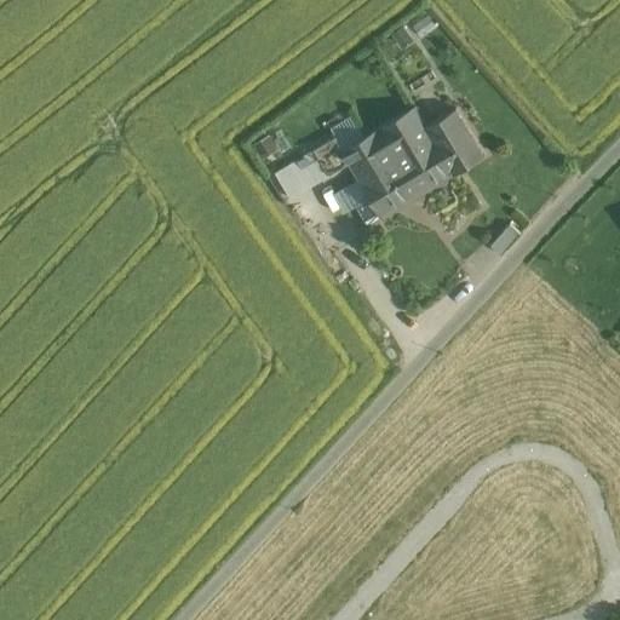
[(413,26),(422,36),(436,27),(428,16),(413,26)]
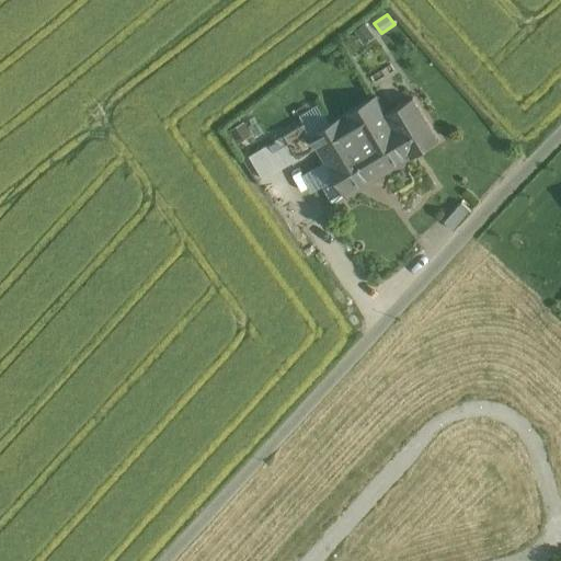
[(375,35),(367,23),(355,32),(363,43),(375,35)]
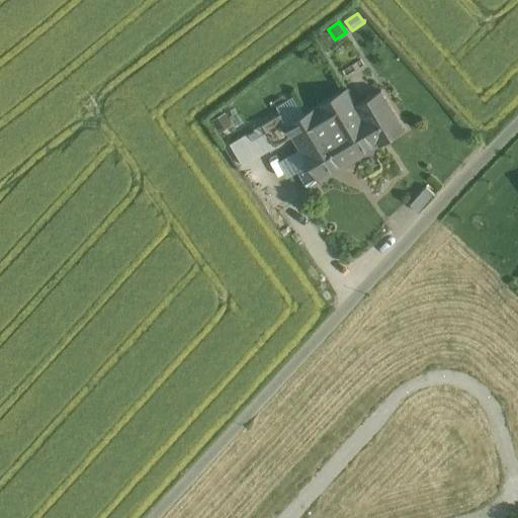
[(304,115),(286,125),(292,136),(295,141),(308,134),(314,143),(361,113),(356,105),(357,105),(347,89),(304,115)]
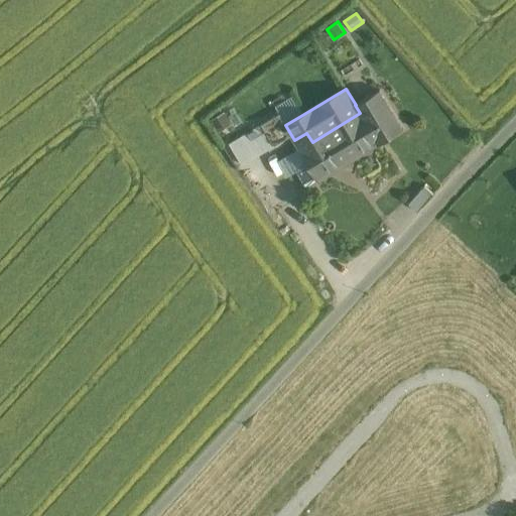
[(360,113),(312,142),(306,133),(294,140),(299,149),(307,162),(295,169),(305,187),(317,179),(318,180),(378,144),(378,143),(402,128),(379,91),(356,105),(355,105),(360,113)]
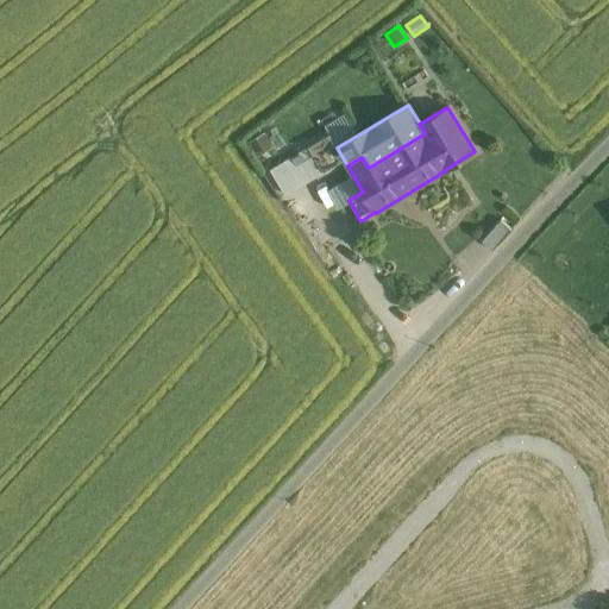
[(337,148),(357,136),(345,114),(324,127),(328,135),(337,148)]
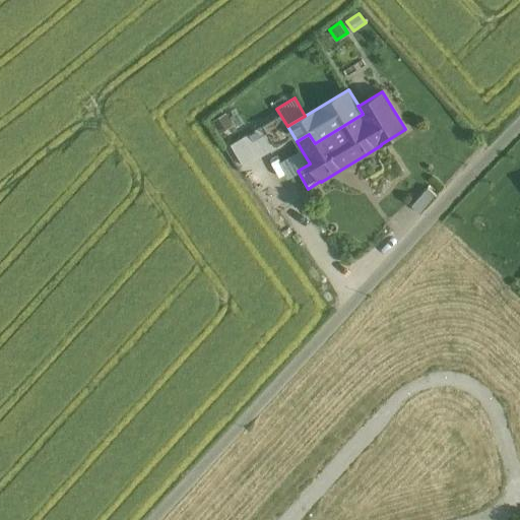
[(220,132),(234,124),(226,112),(213,120),(220,132)]
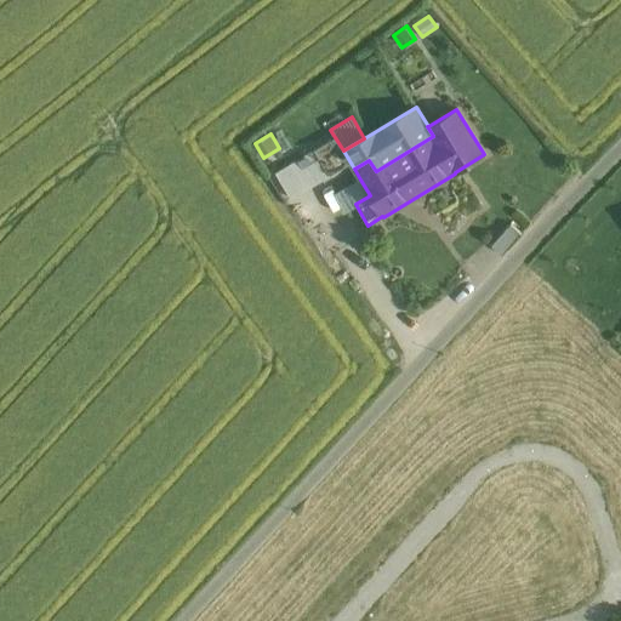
[(343,151),(335,137),(323,146),(331,159),(343,151)]
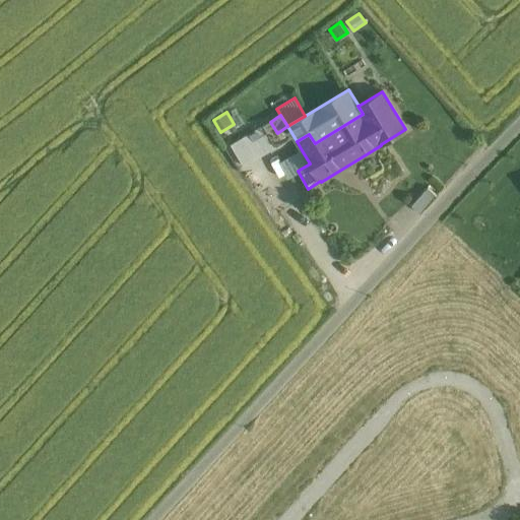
[(270,122),(243,138),(255,159),(282,142),(277,133),(270,122)]
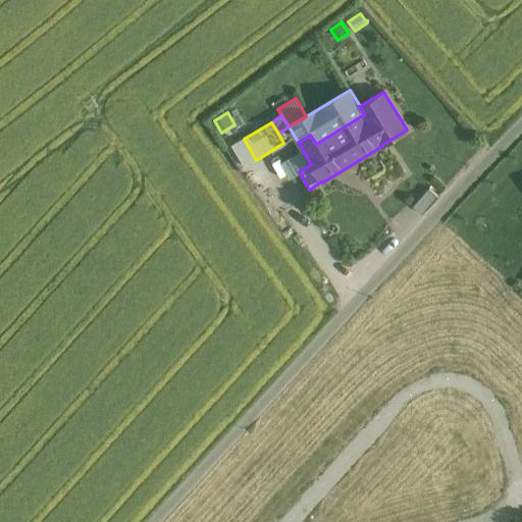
[(289,126),(278,134),(283,143),(295,137),(289,126)]
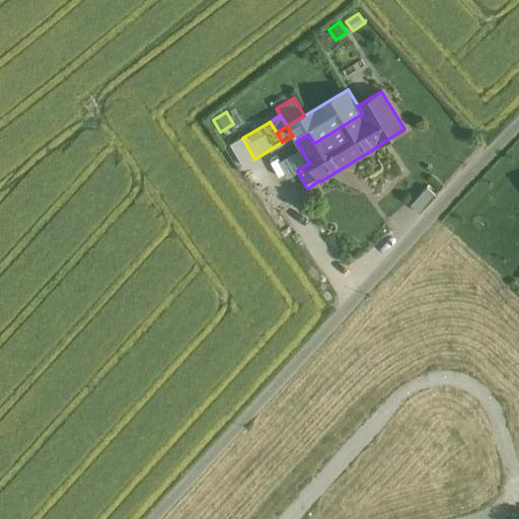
[(241,167),(254,159),(242,138),(228,146),(241,167)]
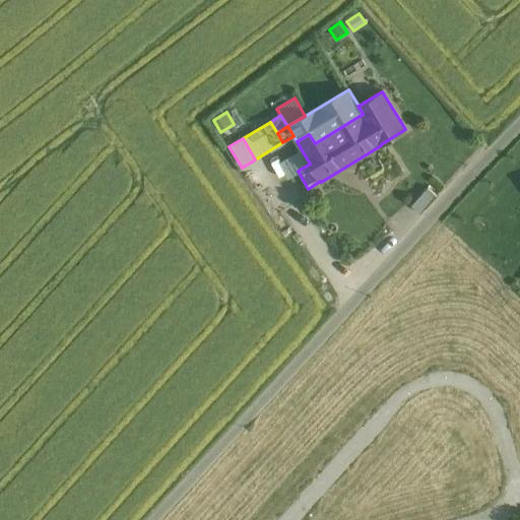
[(286,178),(298,171),(310,164),(302,150),(278,164),(286,178)]
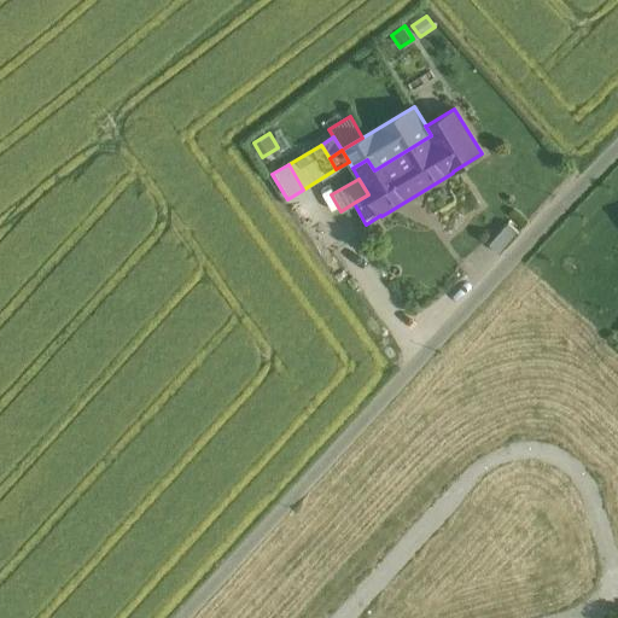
[(508,223),(489,244),(500,254),(519,233),(508,223)]
